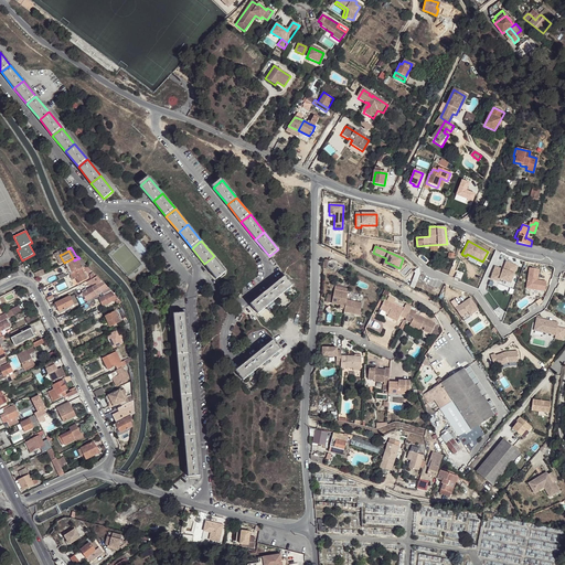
[(214,256),(204,264),(217,279),(226,272),(214,256)]
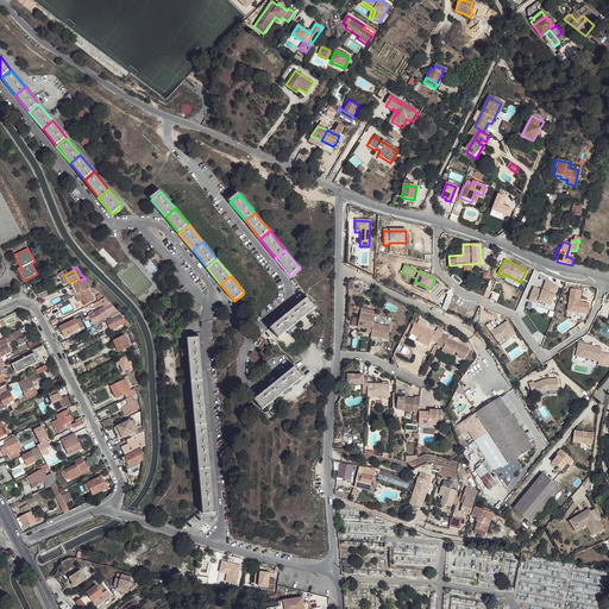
[(88,290),(89,289),(85,278),(80,281),(71,284),(77,296),(88,290)]
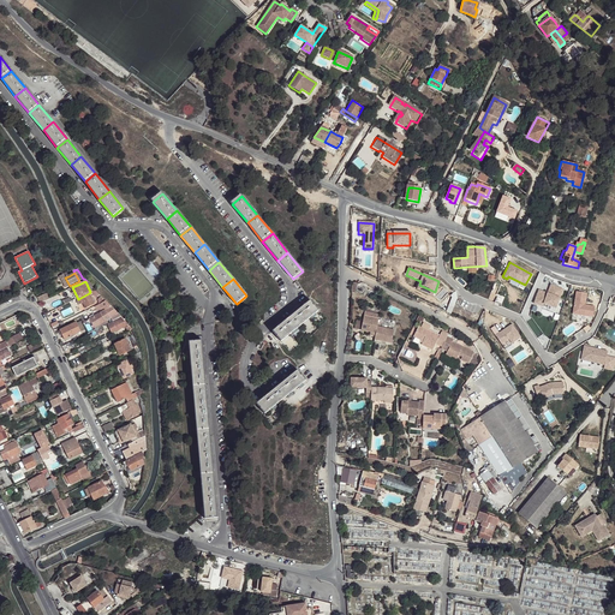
[(435,292),(419,285),(417,291),(433,297),(435,292)]
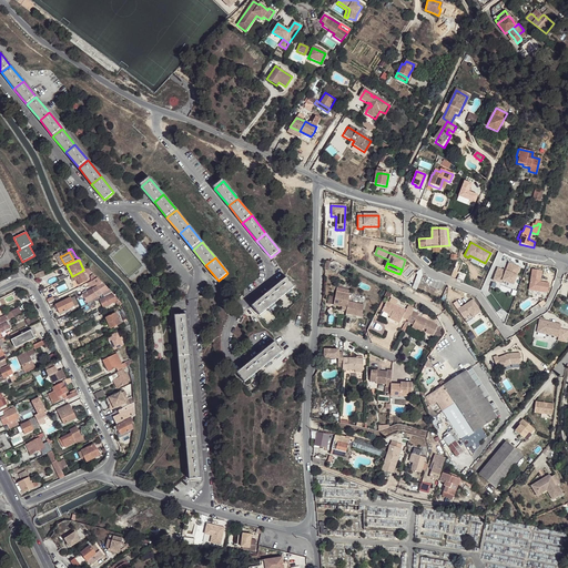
[(505,271),(497,267),(493,280),(501,283),(503,281),(513,284),(519,266),(508,263),(505,271)]
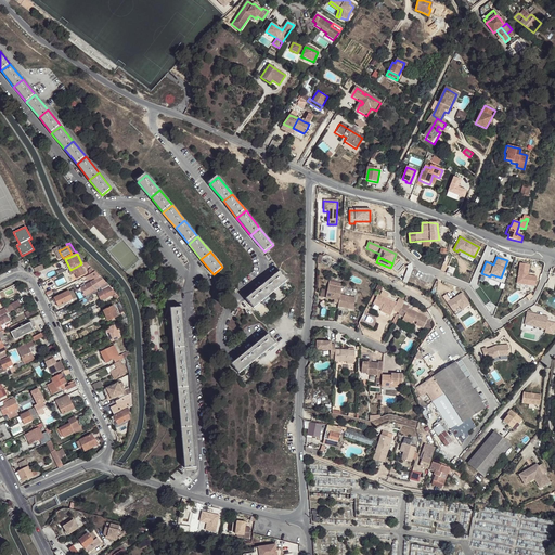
[(529,263),(519,262),(516,283),(534,285),(536,276),(527,274),(529,263)]
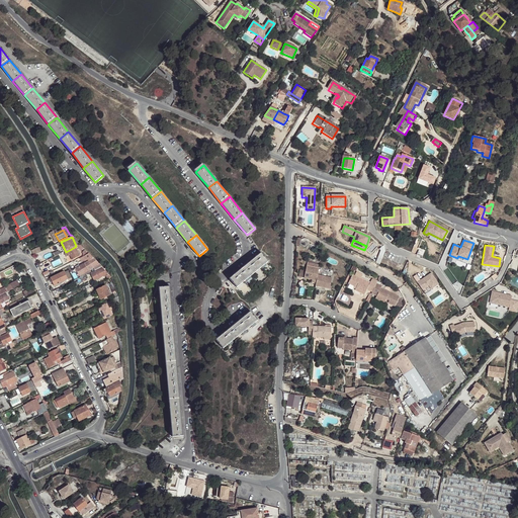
[(80,256),(77,249),(75,247),(66,252),(68,257),(71,255),(73,260),(80,256)]
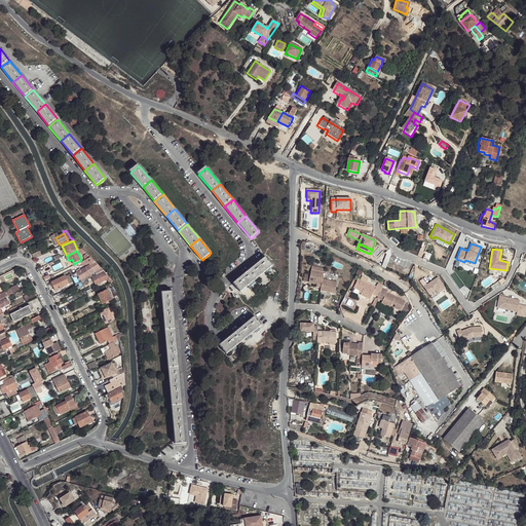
[(89,265),(96,261),(91,257),(85,260),(86,261),(89,265)]
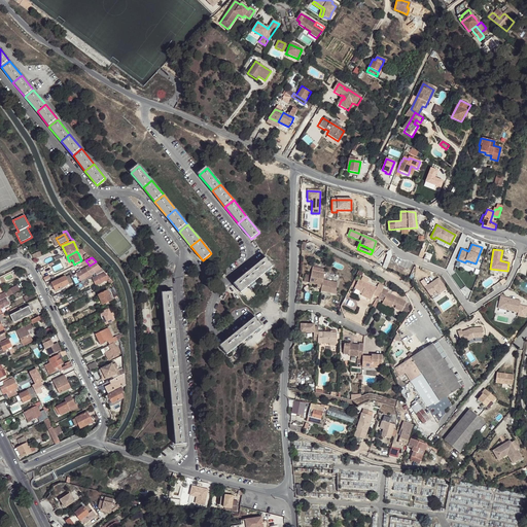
[(250,270),(256,279),(273,266),(266,257),(250,270)]
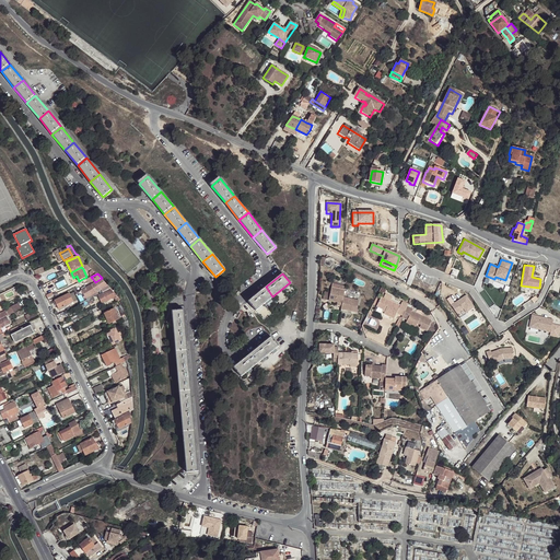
[(101,289),(108,284),(102,278),(95,282),(101,289)]
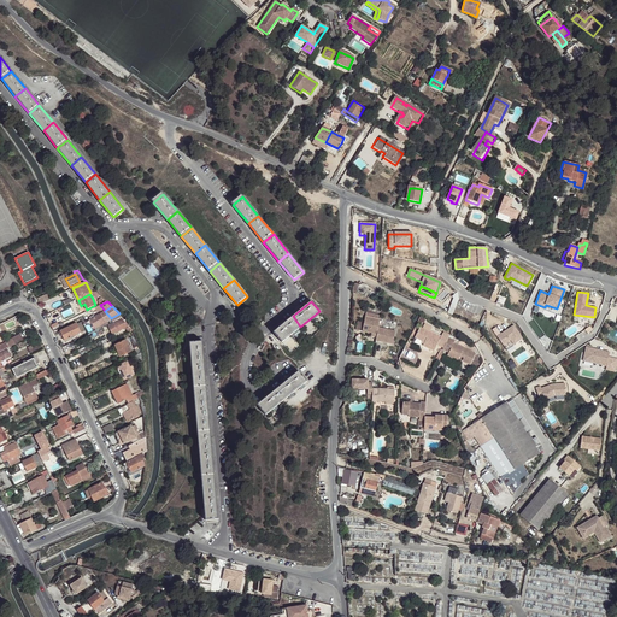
[(109,319),(111,318),(105,311),(100,313),(103,318),(105,322),(109,319)]
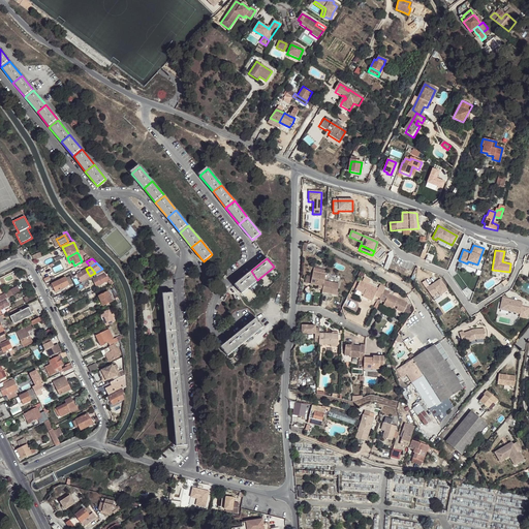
[(257,280),(251,271),(235,284),(242,293),(257,280)]
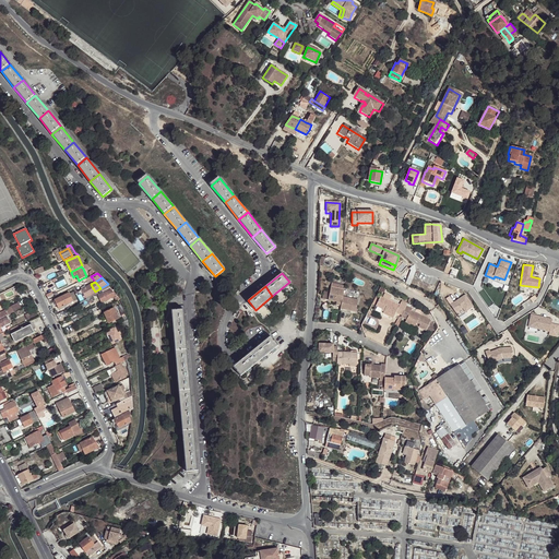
[(335,301),(341,301),(342,295),(342,288),(329,286),(326,300),(331,300),(335,301)]
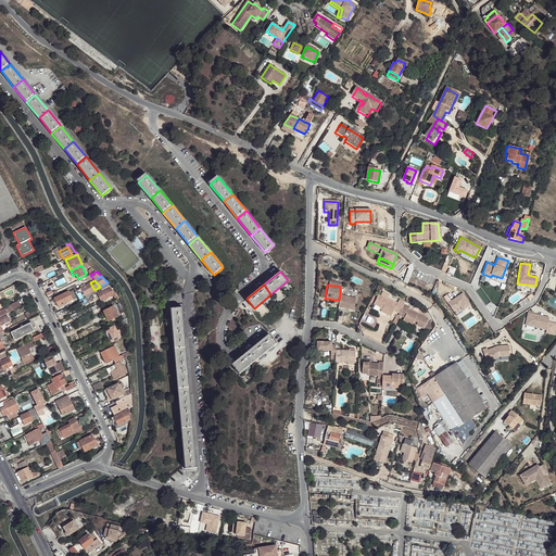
[(117,300),(121,298),(111,286),(102,290),(103,291),(98,294),(101,301),(112,295),(113,297),(115,295),(115,297),(117,300)]
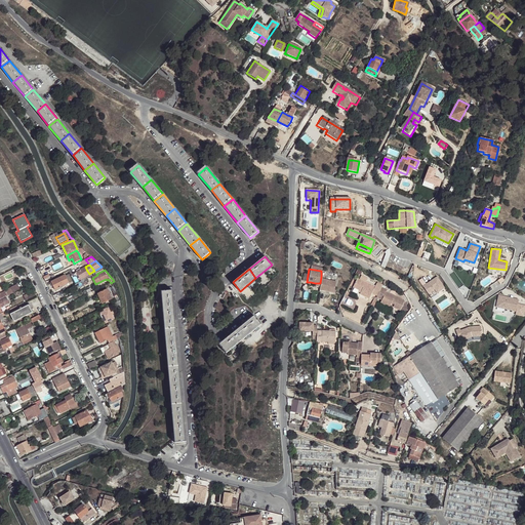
[(70,283),(66,275),(52,282),(56,290),(70,283)]
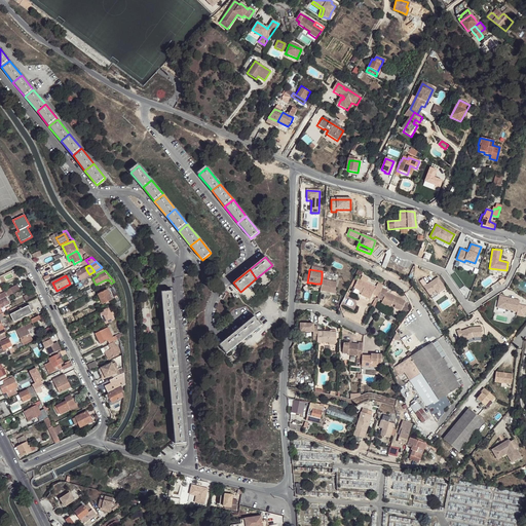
[(321,286),(320,289),(326,290),(331,291),(334,291),(336,279),(322,277),(321,284),(321,286)]
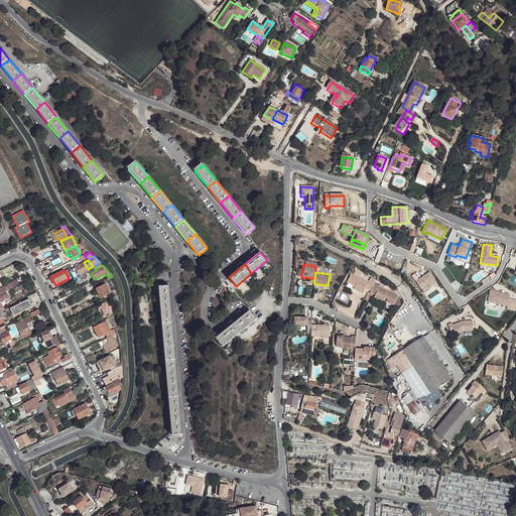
[(370,290),(375,280),(376,278),(371,276),(369,280),(352,272),(348,280),(356,284),(355,287),(358,288),(364,291),(365,288),(370,290)]
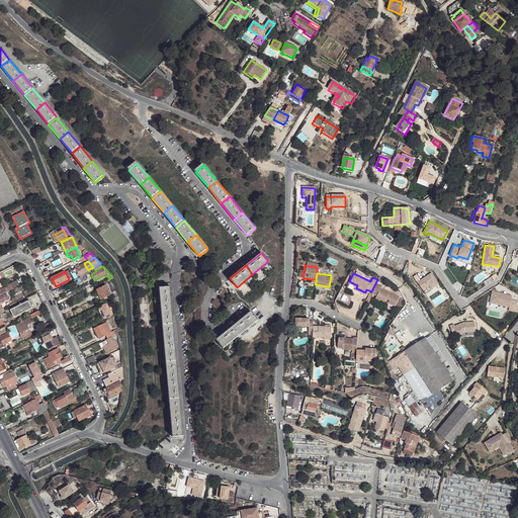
[(431,273),(417,282),(422,290),(429,285),(431,289),(438,284),(431,273)]
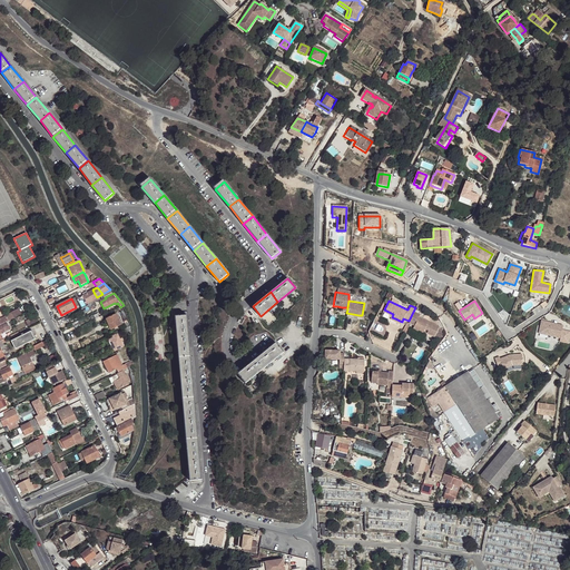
[(420,312),(414,310),(409,321),(414,324),(414,325),(423,330),(425,327),(429,328),(428,332),(434,335),(440,325),(419,315),(420,312)]
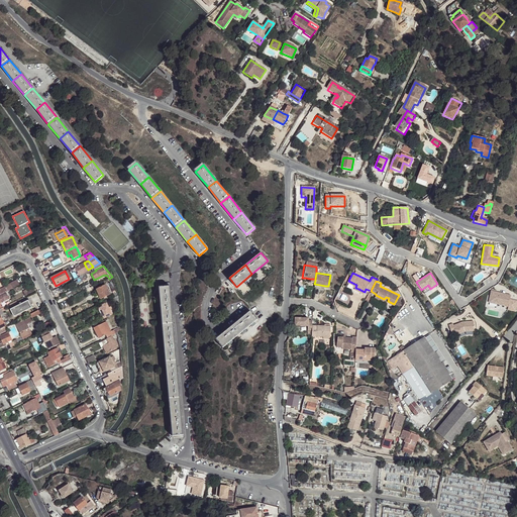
[(22,291),(25,296),(35,291),(32,286),(22,291)]
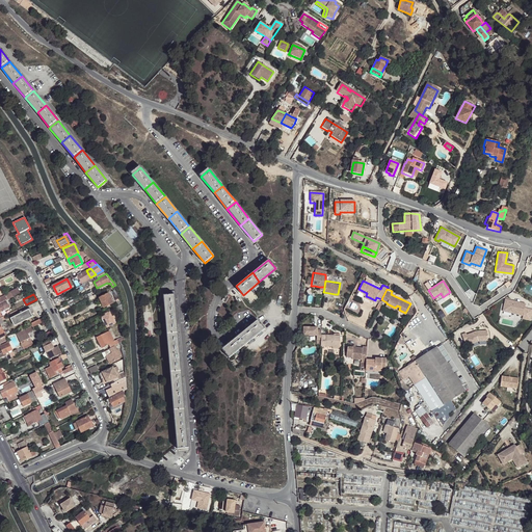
[(114,302),(109,294),(100,298),(105,308),(114,302)]
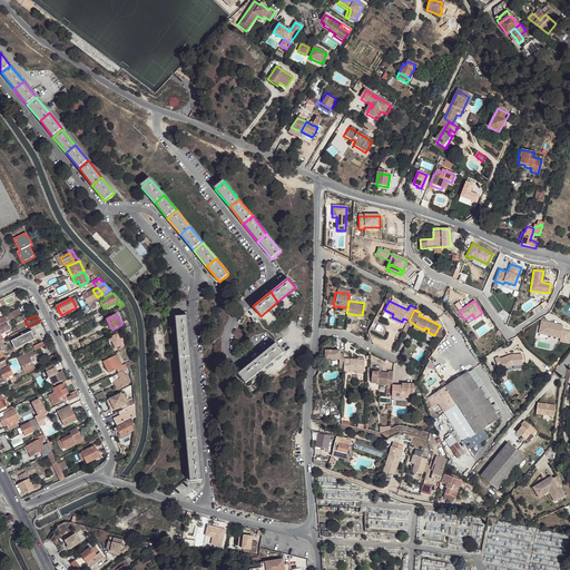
[(178,337),(189,337),(188,316),(180,316),(176,317),(178,337)]
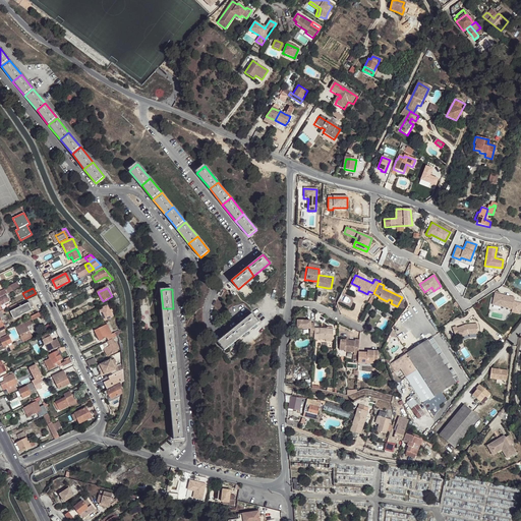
[(501,294),(495,293),(493,304),(512,308),(512,311),(520,313),(520,307),(520,302),(514,301),(515,297),(504,294),(504,296),(501,295),(501,294)]
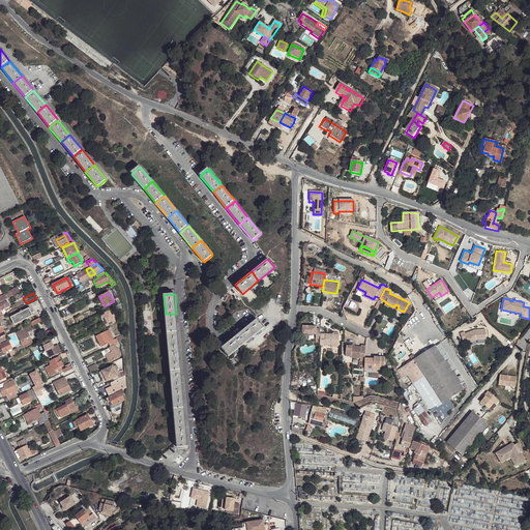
[(0,315),(1,315),(0,313),(0,311),(9,306),(6,301),(5,301),(0,303),(0,315)]
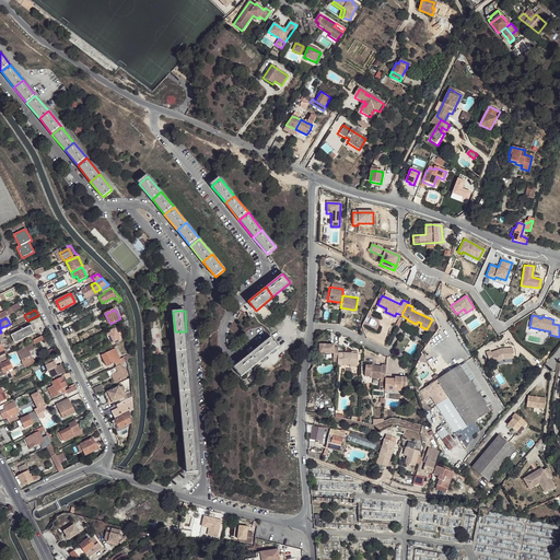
[(435,322),(432,319),(427,329),(432,331),(436,322),(435,322)]
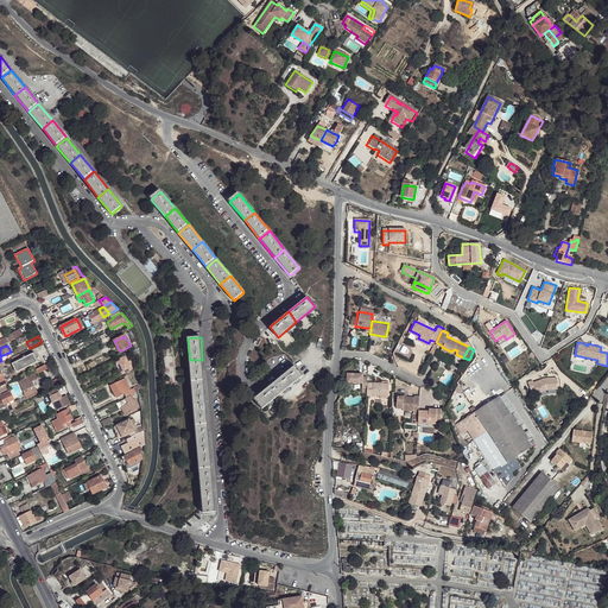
[(36,358),(33,353),(30,355),(13,363),(17,372),(38,362),(36,358)]
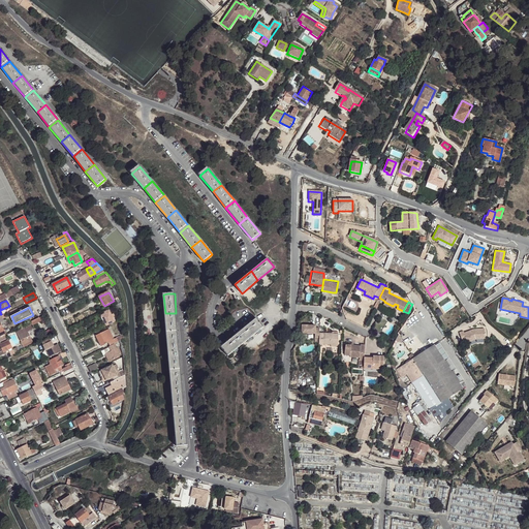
[(116,321),(113,316),(111,311),(105,313),(106,315),(103,317),(107,325),(116,321)]
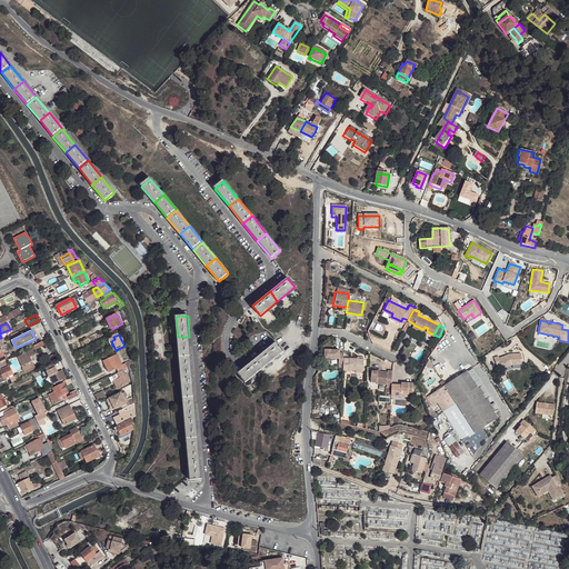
[(180,357),(191,357),(189,337),(178,337),(180,357)]
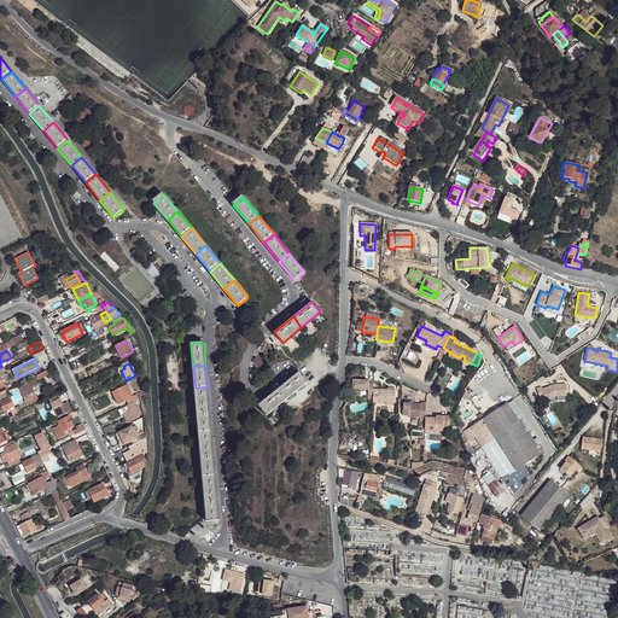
[(278,390),(286,400),(308,383),(299,372),(278,390)]
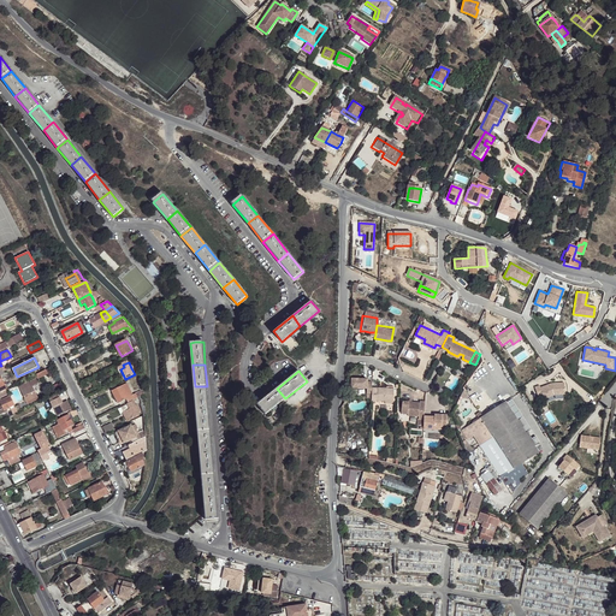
[(371,395),(372,388),(372,381),(368,381),(368,378),(353,377),(351,386),(367,388),(367,394),(371,395)]
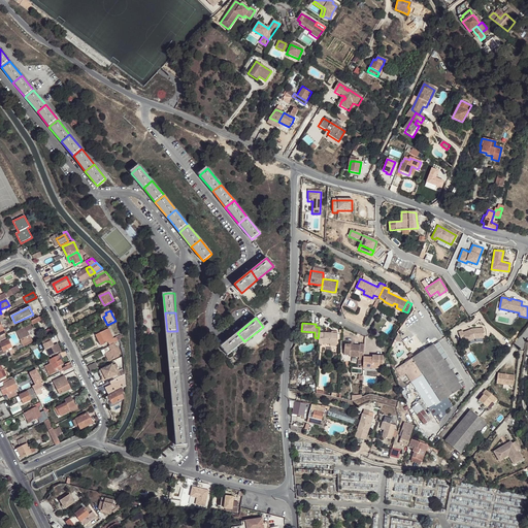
[(463,330),(459,331),(462,339),(465,337),(467,341),(475,338),(485,337),(484,328),(476,328),(476,330),(474,330),(474,328),(473,329),(463,332),(463,330)]
